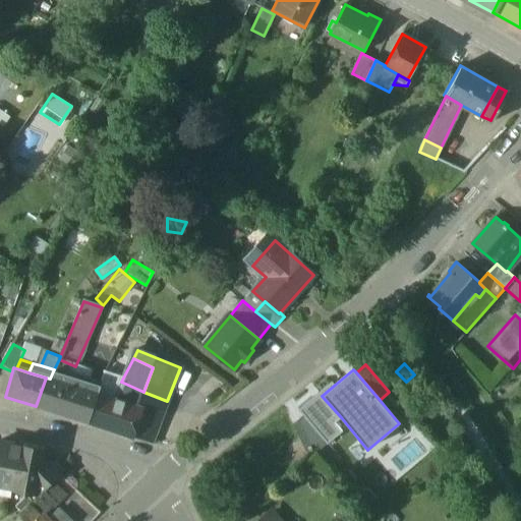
[(99,388),(53,371),(50,379),(46,378),(36,406),(88,422),(97,393),(99,388)]
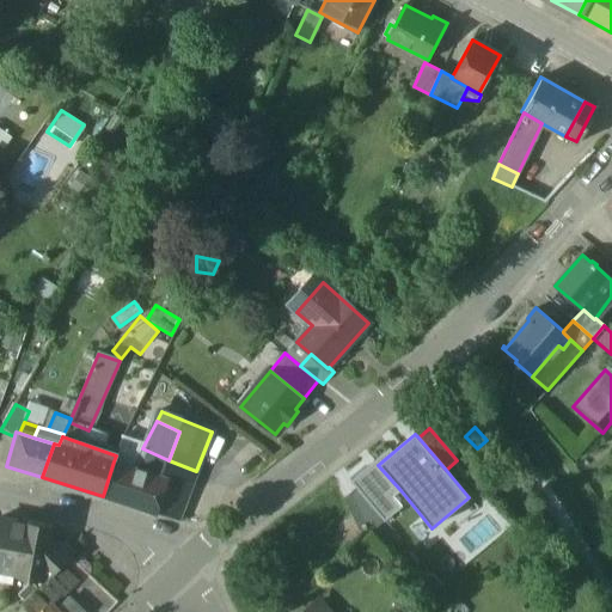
[(169,460),(142,448),(133,467),(114,461),(103,496),(176,521),(189,489),(161,478),(169,460)]
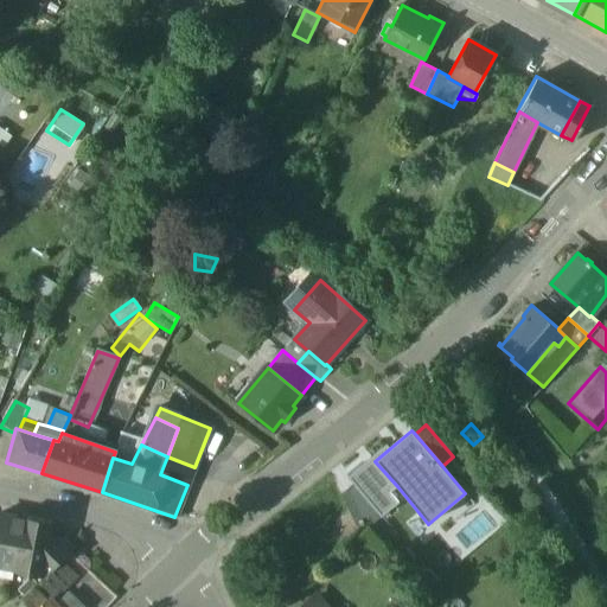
[(387,445),(347,478),(381,518),(398,503),(390,493),(397,486),(375,461),(390,448),(387,445)]
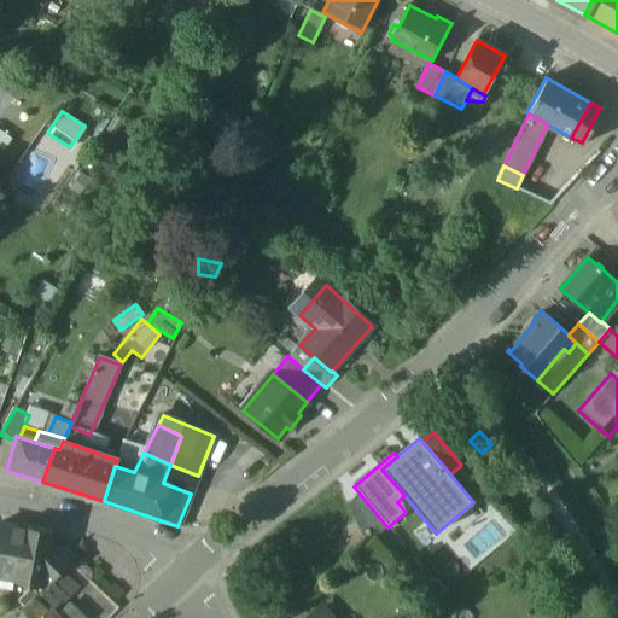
[(198,476),(170,465),(163,483),(191,494),(198,476)]
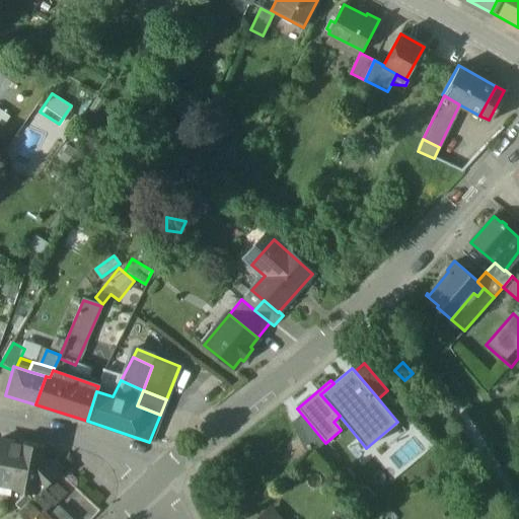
[(21,444),(0,440),(0,485),(14,488),(22,443),(21,443),(21,444)]
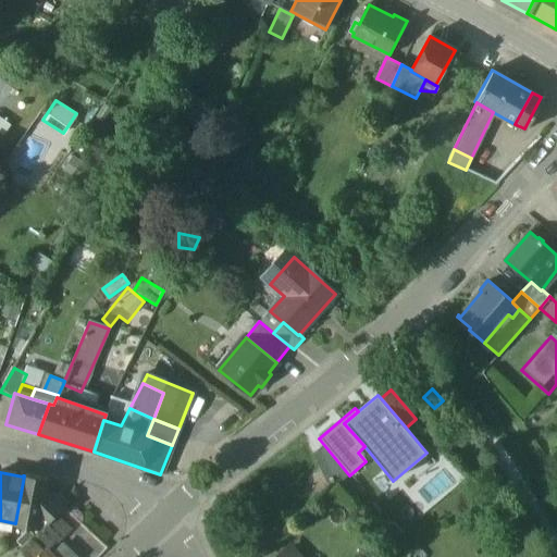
[(47,480),(24,475),(15,523),(27,525),(34,520),(51,500),(56,492),(45,489),(47,480)]
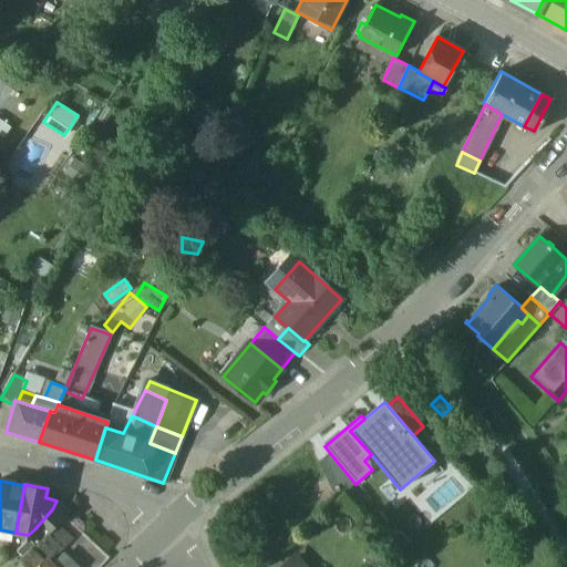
[(52,509),(34,529),(43,538),(57,525),(62,519),(52,509)]
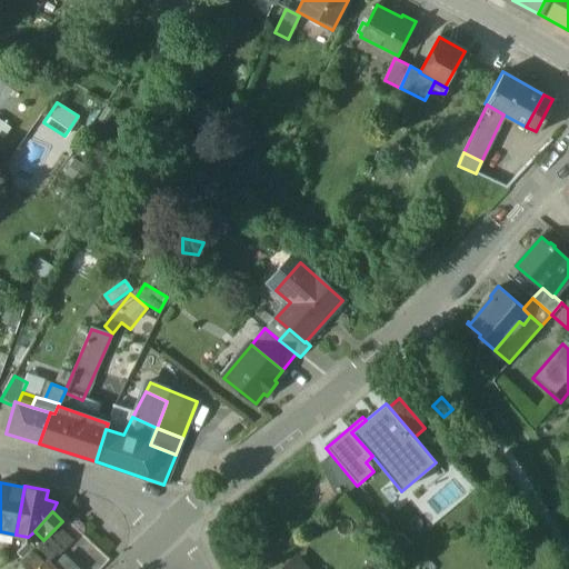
[(43,540),(41,542),(58,558),(73,541),(57,527),(43,540)]
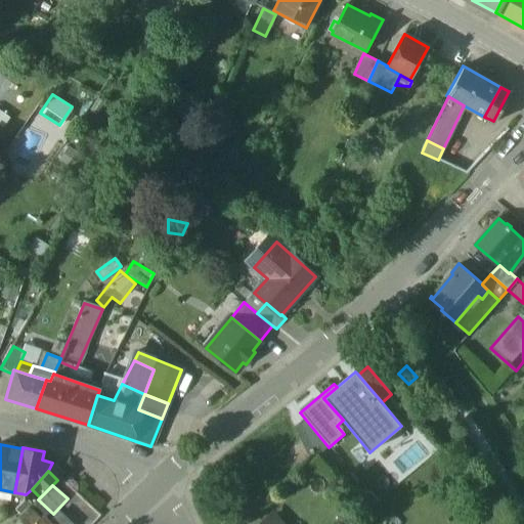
[(53,514),(38,499),(30,509),(40,519),(43,523),(53,514)]
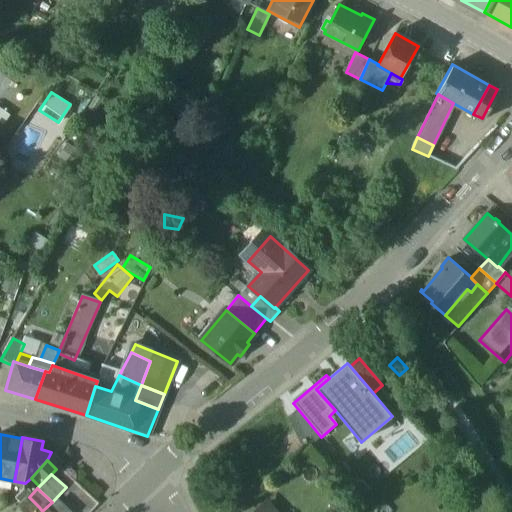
[(29,497),(14,511),(33,511),(39,507),(29,497)]
